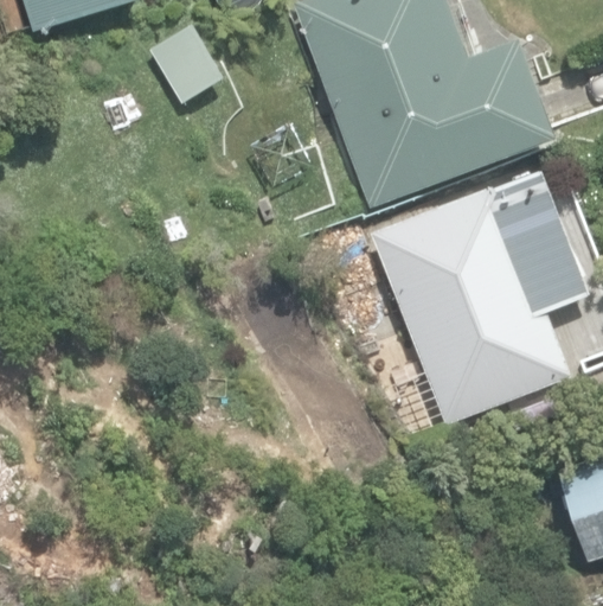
[(21,0),(32,33),(141,0),(21,0)]
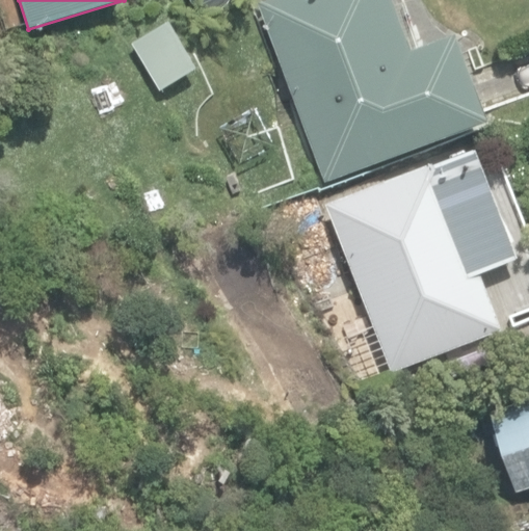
[(262,0),(257,2),(323,182),(490,121),(457,33),(411,50),(392,0),(262,0)]
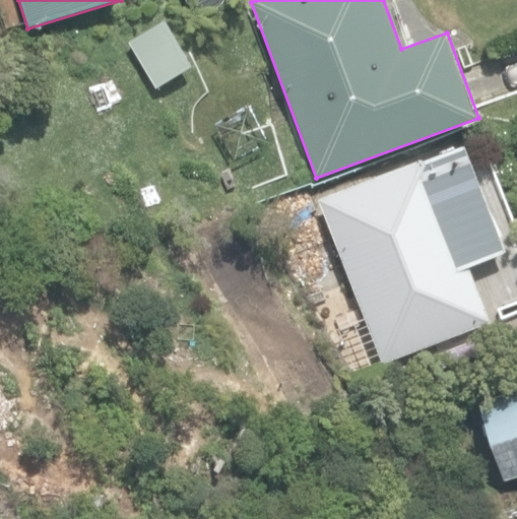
[(317,200),(381,364),(488,322),(467,267),(506,253),(463,143),(317,200)]
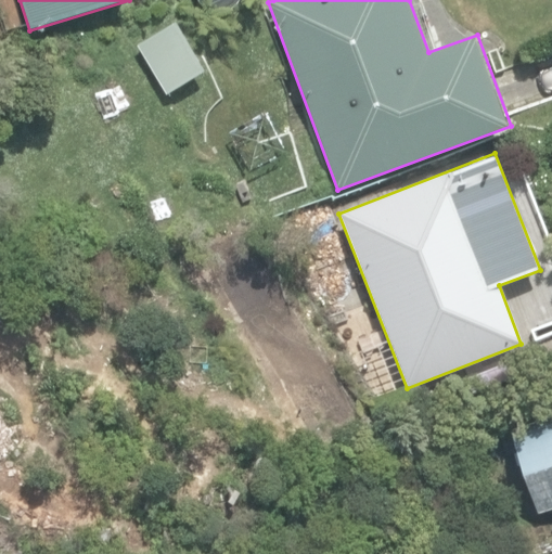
[(551,507),(551,420),(512,432),(536,513),(551,507)]
